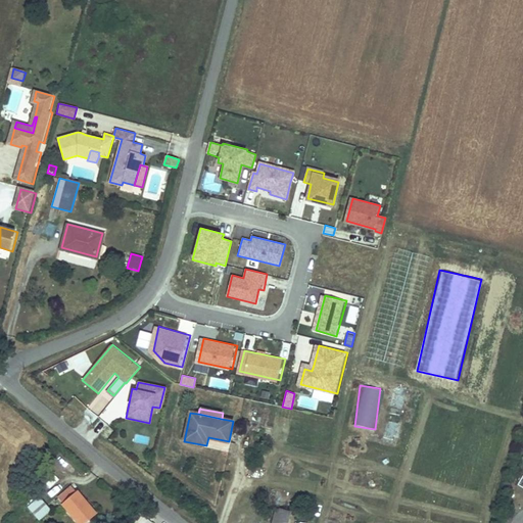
[(84,504),(72,489),(56,503),(63,513),(66,511),(78,522),(94,522),(100,517),(87,501),(84,504)]
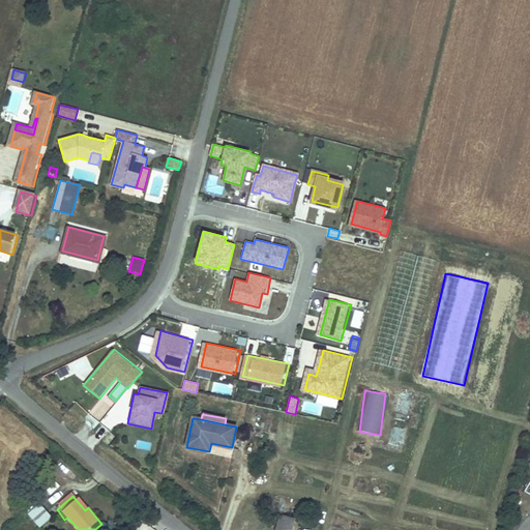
[(38,509),(28,519),(37,529),(40,529),(50,522),(38,509)]
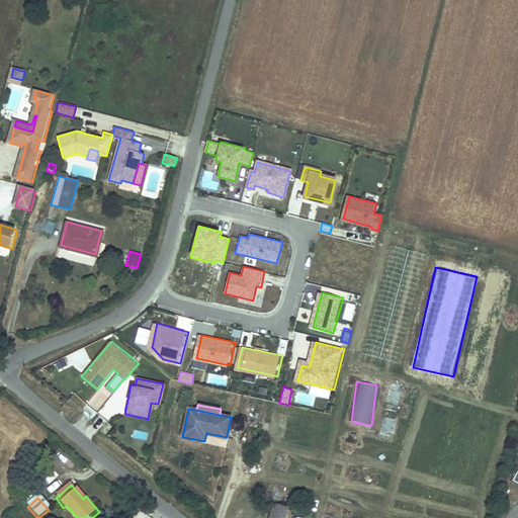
[(271,517),(286,517),(288,508),(274,505),(271,517)]
